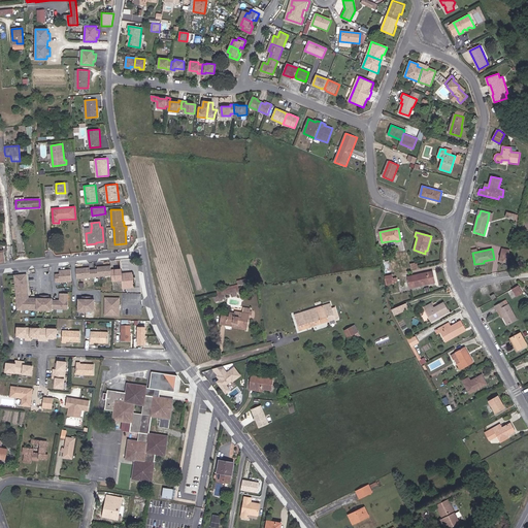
[(90,267),(76,268),(76,277),(111,274),(111,269),(110,265),(97,266),(97,269),(90,269),(90,267)]
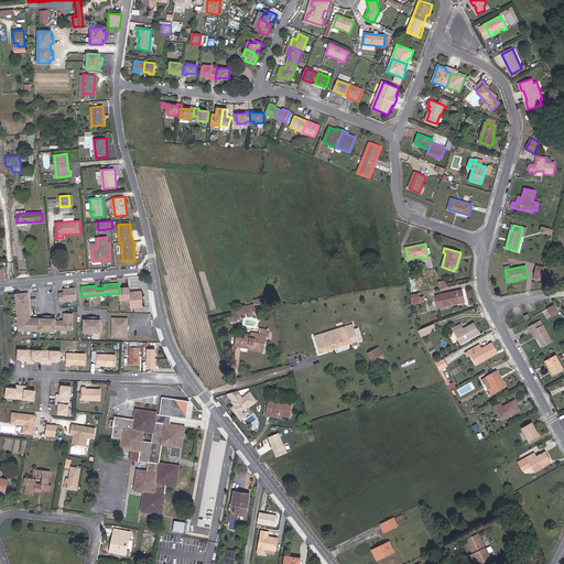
[(143,306),(142,291),(130,292),(129,286),(119,288),(119,293),(120,300),(130,299),(131,307),(143,306)]
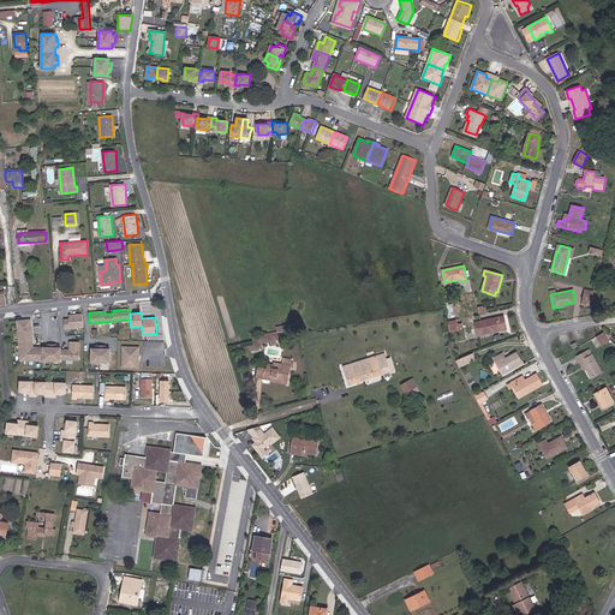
[(83,327),(83,314),(71,315),(71,318),(64,320),(65,328),(83,327)]
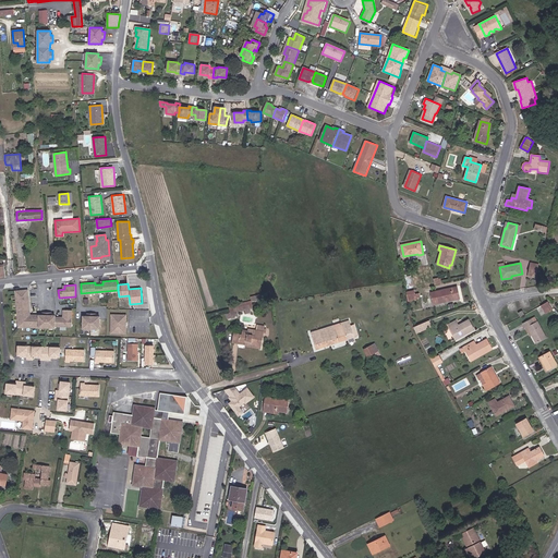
[(434,304),(460,299),(457,287),(432,292),(434,304)]
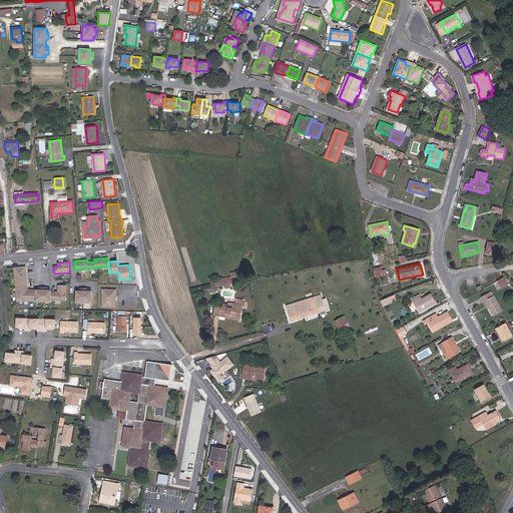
[(25,267),(14,268),(16,301),(50,302),(50,300),(50,292),(51,291),(47,290),(47,288),(39,288),(39,290),(35,290),(35,292),(25,292),(25,287),(27,287),(26,282),(24,282),(24,273),(25,272),(25,267)]
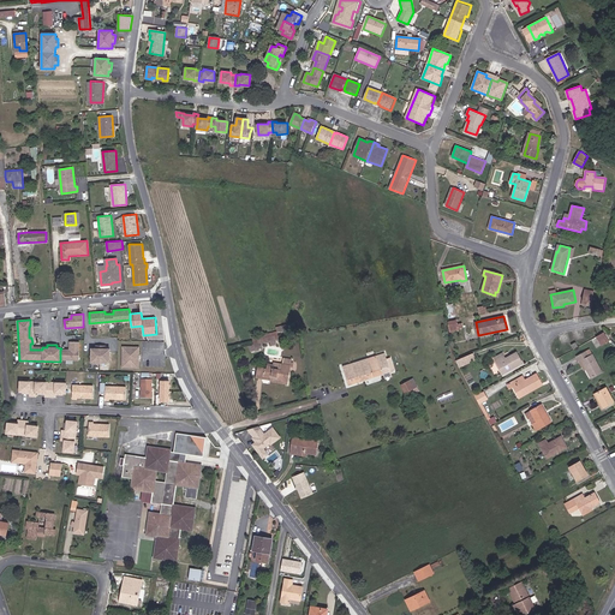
[(457,320),(448,321),(451,332),(459,329),(464,328),(463,323),(458,324),(457,320)]
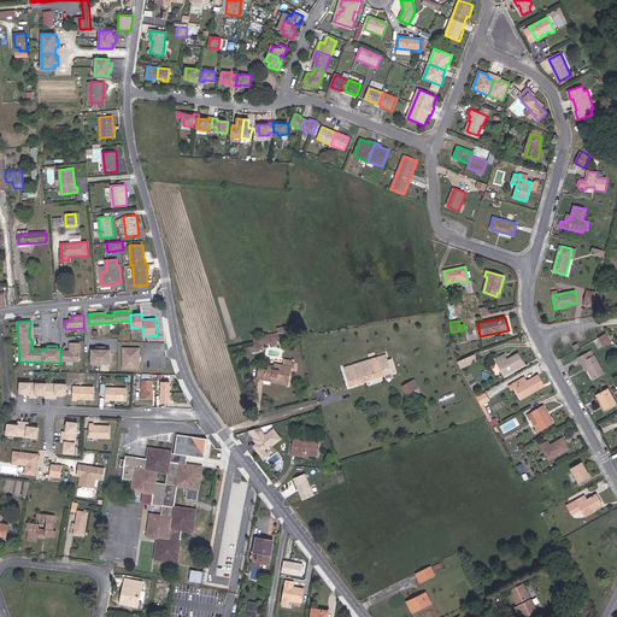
[(609,339),(605,334),(598,338),(601,344),(609,339)]
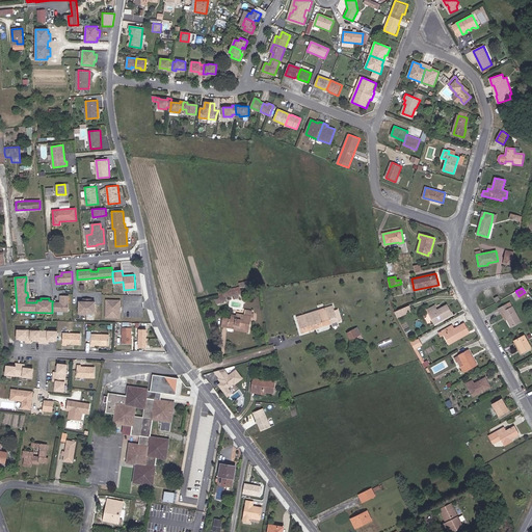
[(60,302),(52,302),(52,311),(69,312),(69,296),(60,296),(60,302)]
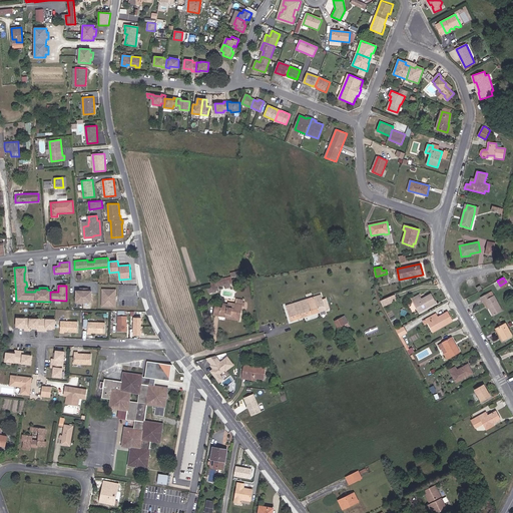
[(76,291),(76,302),(91,303),(91,291),(88,291),(88,289),(80,289),(80,291),(76,291)]
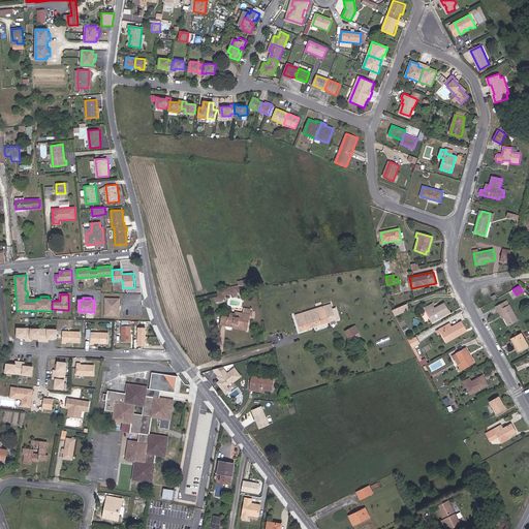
[(119,316),(120,299),(106,299),(105,315),(119,316)]
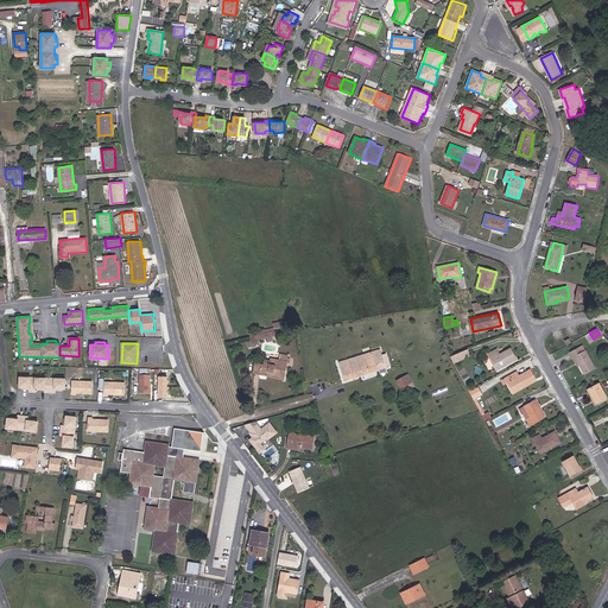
[(449,354),(453,360),(469,355),(468,348),(449,354)]
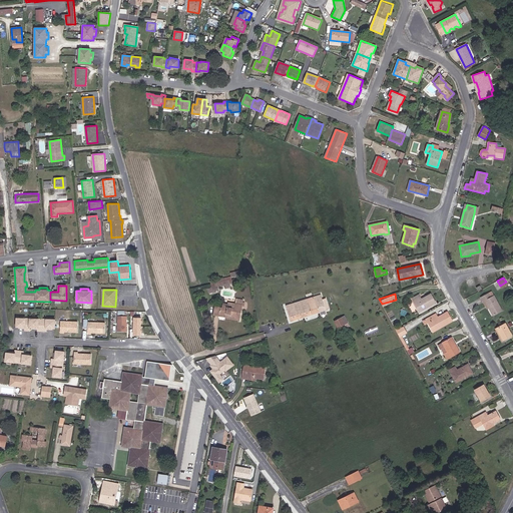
[(422,300),(419,295),(412,299),(419,312),(436,303),(431,294),(422,300)]
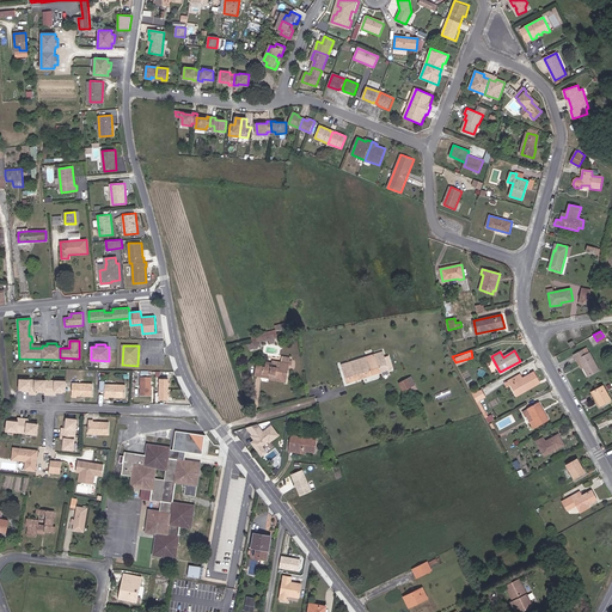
[(574,355),(576,360),(579,359),(583,367),(588,375),(599,369),(589,353),(586,355),(582,350),(574,355)]
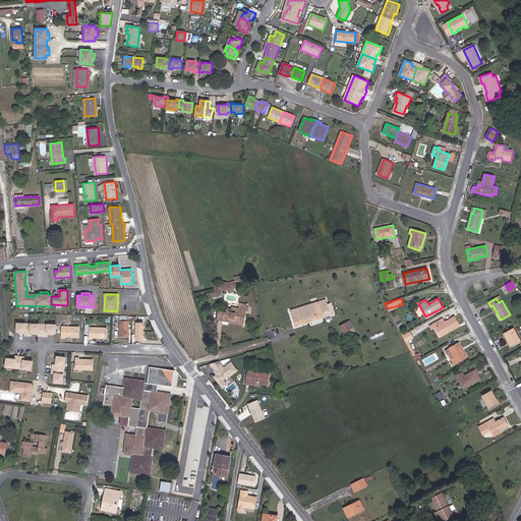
[(327,299),(320,301),(324,316),(331,314),(331,313),(330,311),(327,299)]
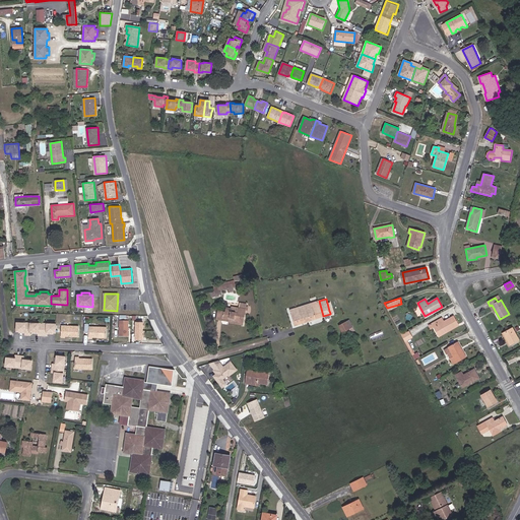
[(319,301),(310,304),(315,319),(323,316),(319,301)]
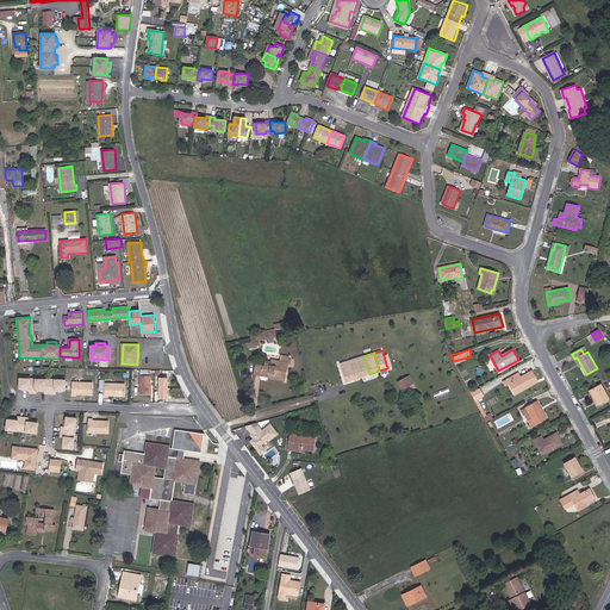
[(369,374),(363,356),(340,363),(346,381),(369,374)]
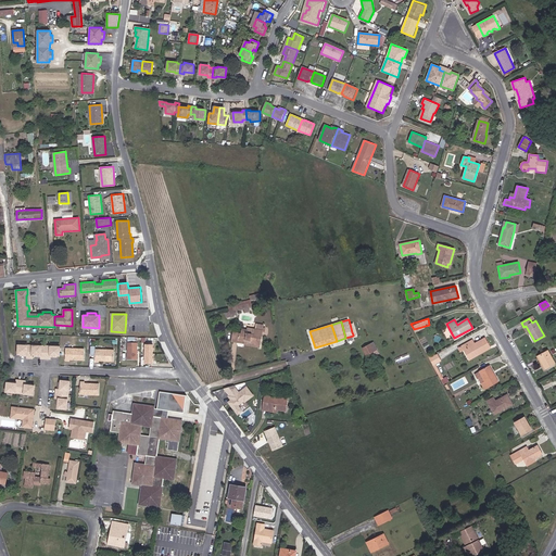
[(244,341),(244,343),(261,346),(263,330),(255,329),(254,335),(247,332),(247,330),(241,329),(241,333),(239,332),(238,340),(244,341)]
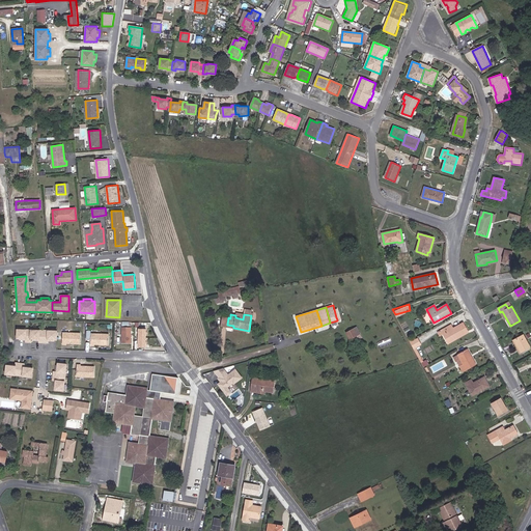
[(457,338),(457,337),(456,336),(457,335),(458,336),(468,331),(464,323),(453,328),(451,325),(442,330),(449,343),(457,338)]
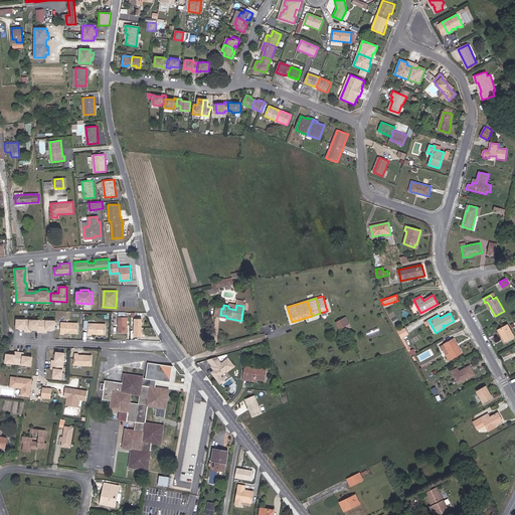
[(127,318),(118,318),(118,333),(127,333),(127,318)]
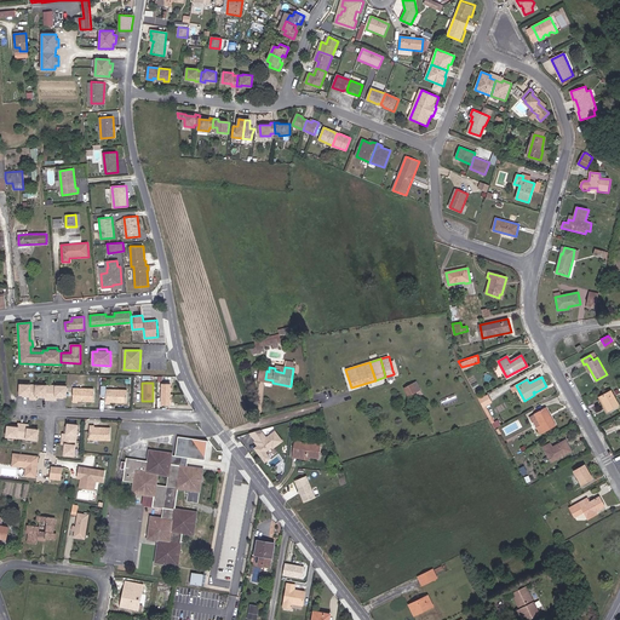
[(417,391),(412,384),(405,388),(408,396),(417,391)]
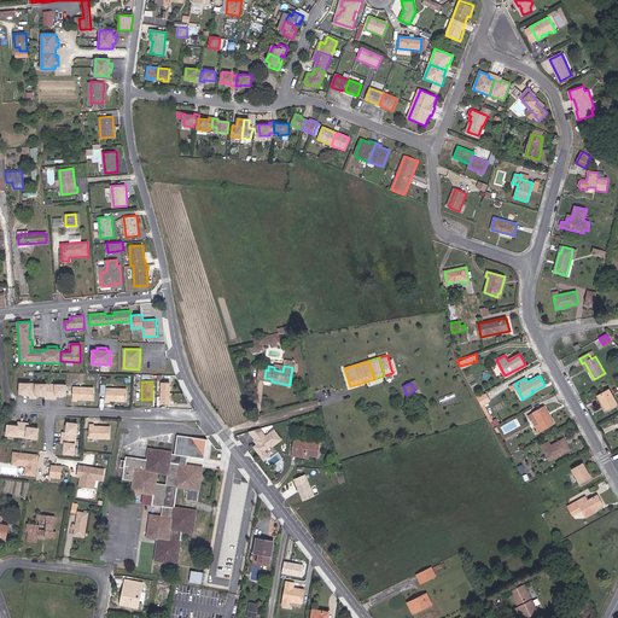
[(19,384),(19,394),(30,394),(30,398),(35,398),(35,395),(45,395),(45,398),(56,398),(56,395),(65,395),(66,385),(19,384)]
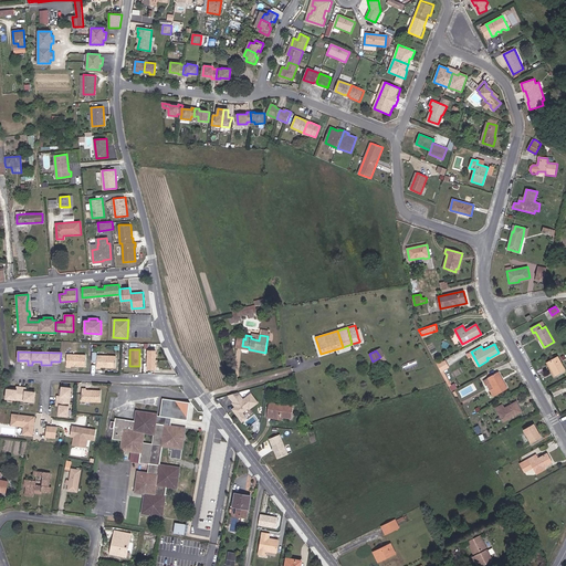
[(86,356),(67,354),(66,366),(71,367),(71,365),(85,367),(86,356)]
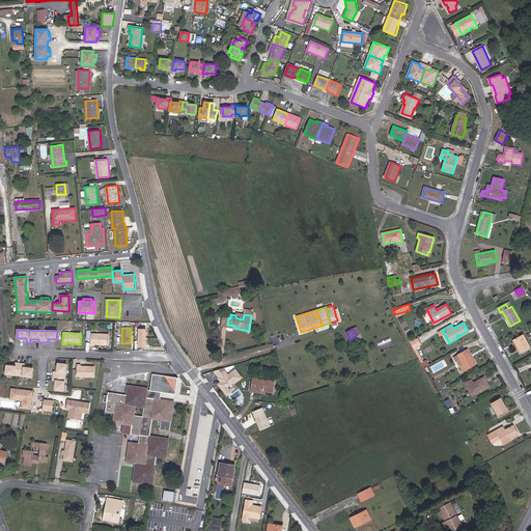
[(110,334),(91,332),(90,343),(94,344),(95,343),(108,344),(110,334)]
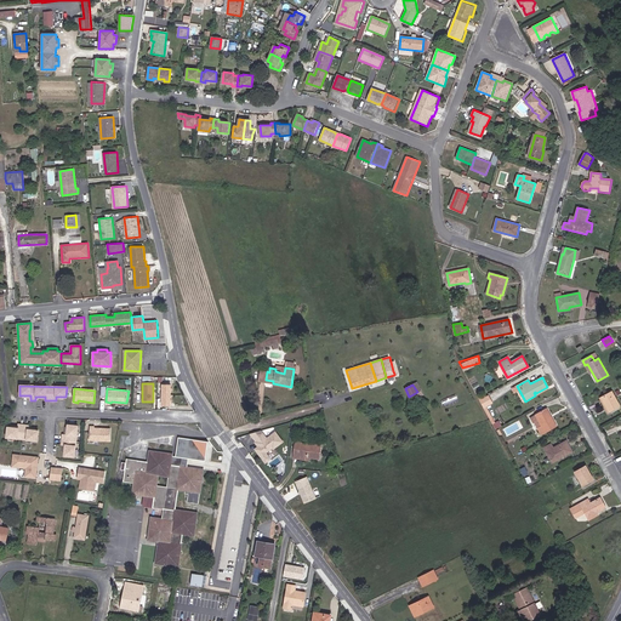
[(602,398),(609,411),(620,406),(613,391),(602,398)]
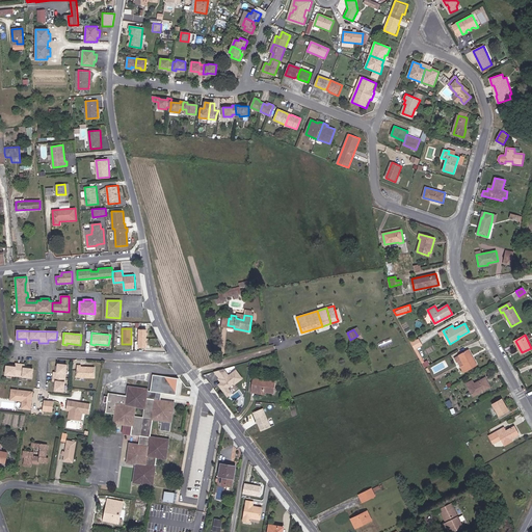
[(410,343),(415,349),(422,345),(418,339),(410,343)]
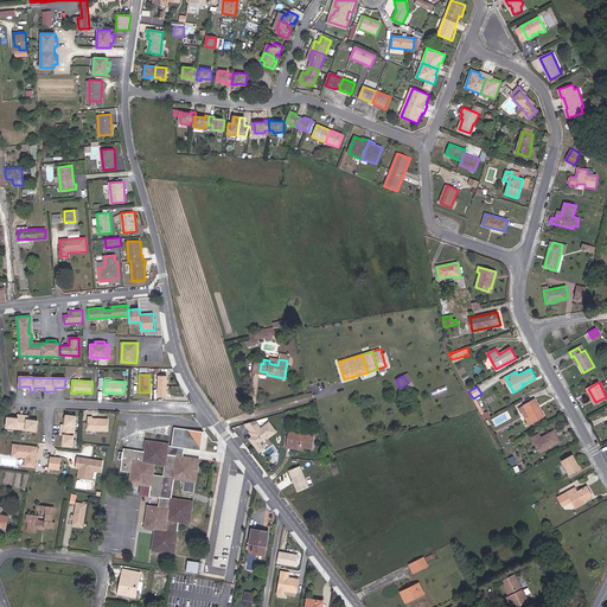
[(529,416),(525,419),(529,426),(544,416),(540,408),(537,409),(532,400),(524,404),(529,416)]
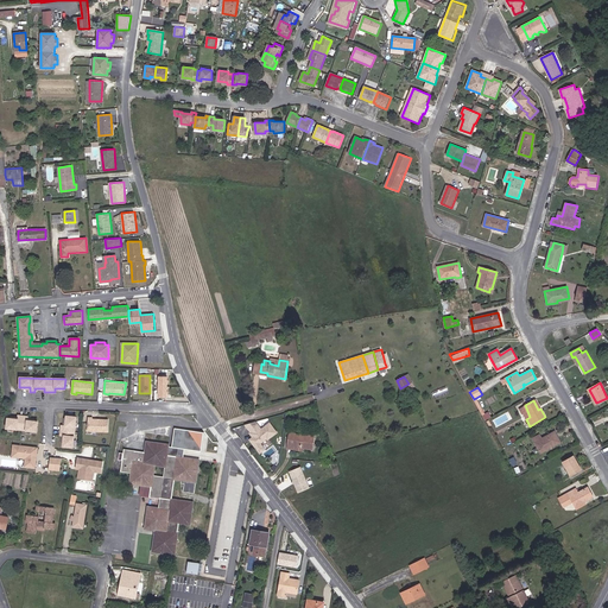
[(524,413),(526,419),(530,417),(525,405),(519,409),(523,413),(524,413)]
